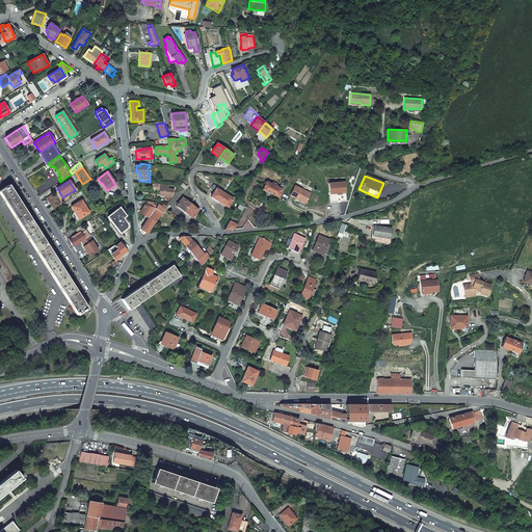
[(278,197),(286,184),(283,182),(280,188),(275,186),(276,184),(272,182),(271,184),(266,181),(262,189),(278,197)]
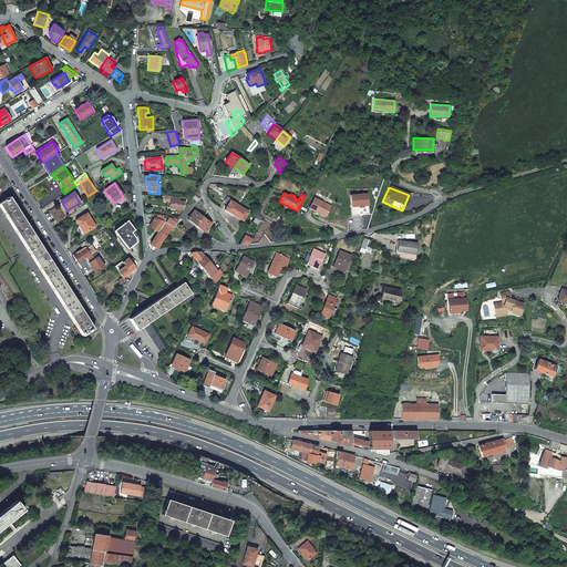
[(367,194),(350,195),(351,206),(358,206),(359,203),(361,203),(363,205),(368,205),(367,194)]
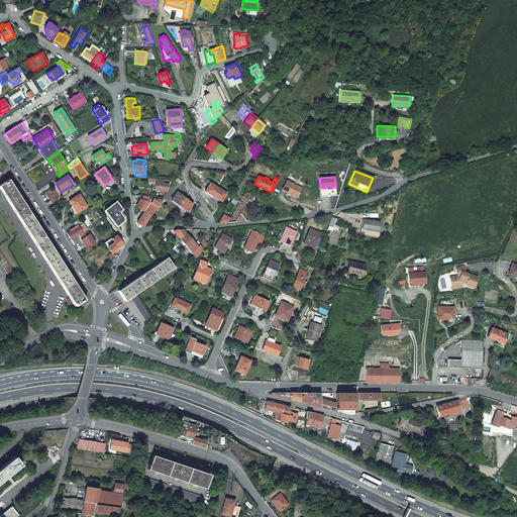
[(164,183),(165,180),(157,179),(156,184),(156,189),(162,190),(162,195),(165,195),(169,190),(170,184),(164,183)]
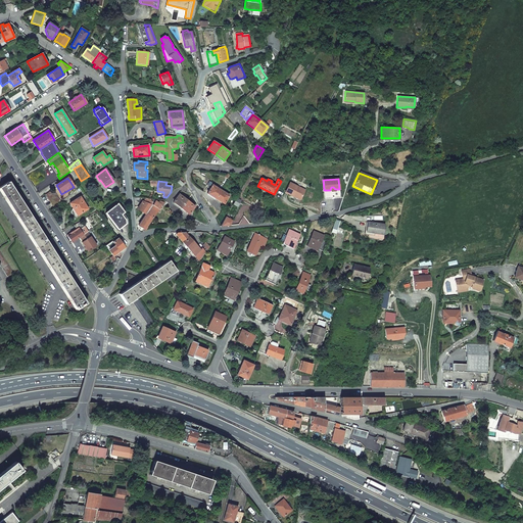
[(12,187),(8,182),(0,187),(0,190),(76,310),(86,303),(80,292),(79,290),(78,289),(68,276),(67,274),(66,272),(57,258),(56,256),(55,254),(47,241),(46,239),(45,238),(42,233),(36,225),(35,223),(34,222),(31,216),(26,207),(25,205),(22,204),(14,191),(13,189),(12,187)]
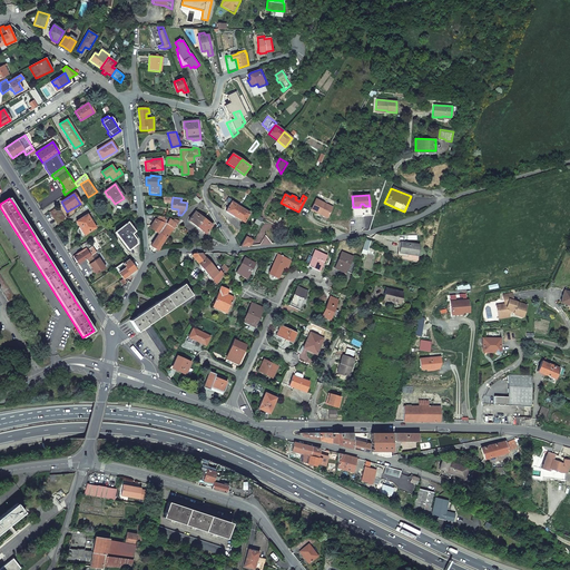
[(332,207),(315,199),(311,209),(318,214),(320,213),(327,216),(332,207)]
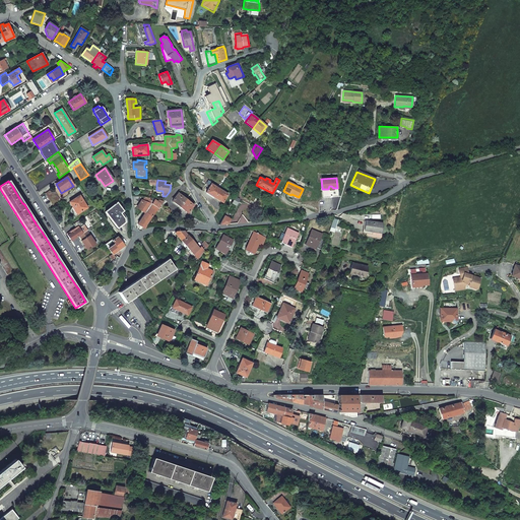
[(214,197),(219,189),(211,184),(206,192),(214,197)]
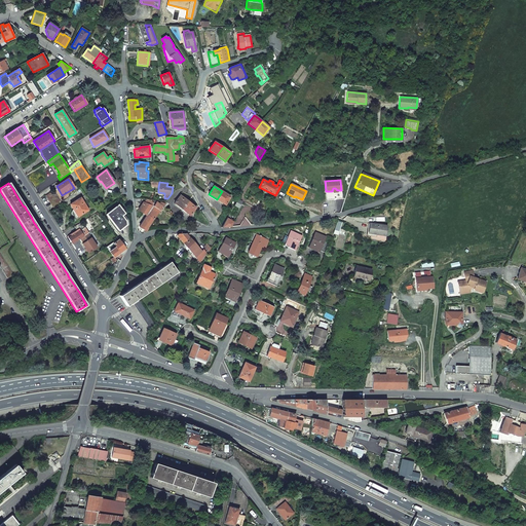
[(230,196),(222,191),(217,199),(225,204),(230,196)]
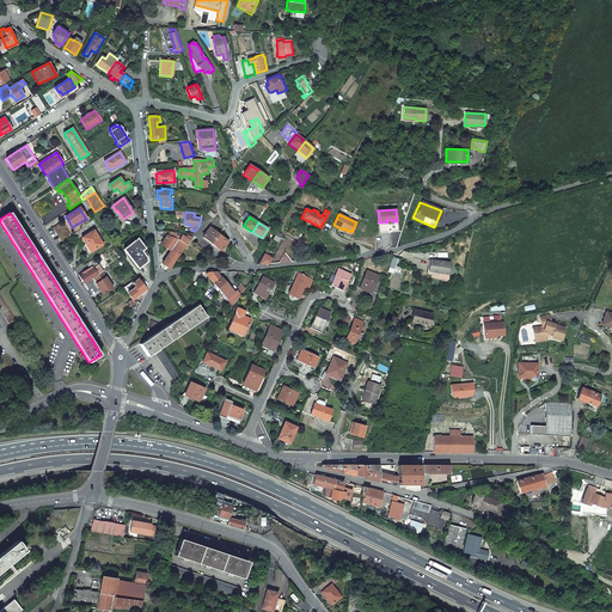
[(219,234),(209,227),(203,237),(212,244),(219,234)]
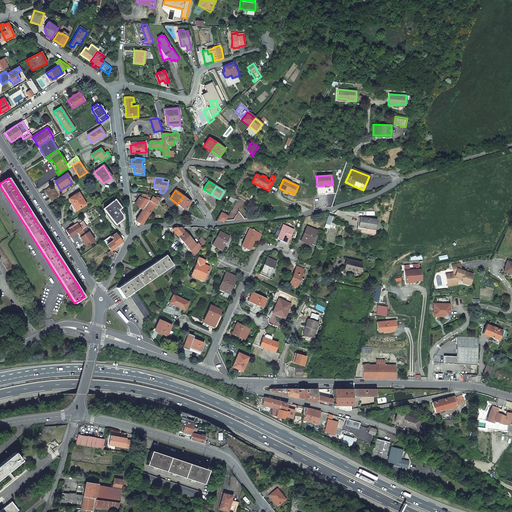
[(85,205),(78,193),(68,199),(73,207),(74,206),(76,210),(85,205)]
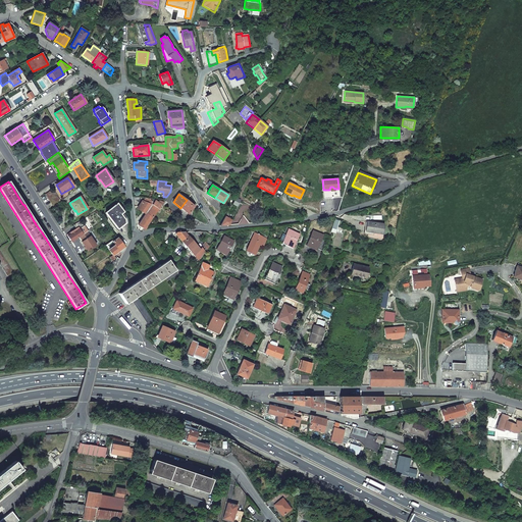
[(59,198),(51,203),(53,207),(61,201),(59,198)]
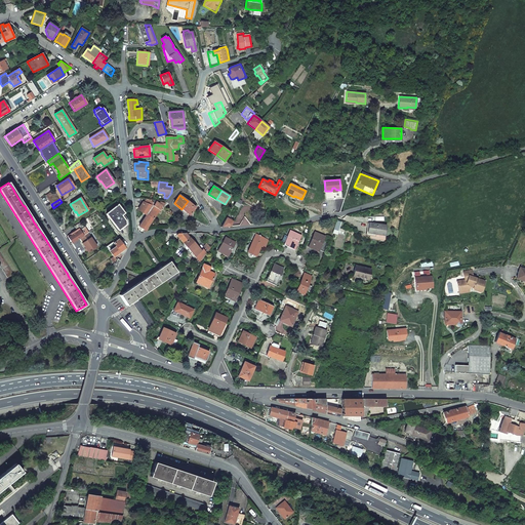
[(195,207),(188,201),(182,209),(189,214),(195,207)]
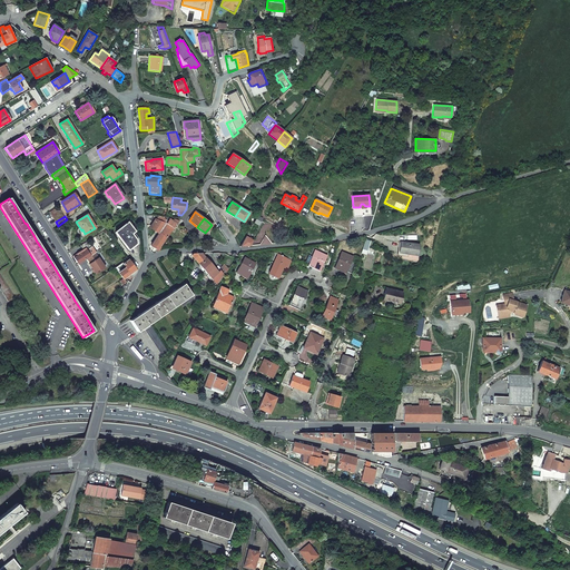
[(159,248),(178,220),(174,219),(173,222),(169,219),(166,224),(155,220),(154,220),(153,222),(154,222),(149,227),(159,234),(151,245),(158,251),(159,248)]
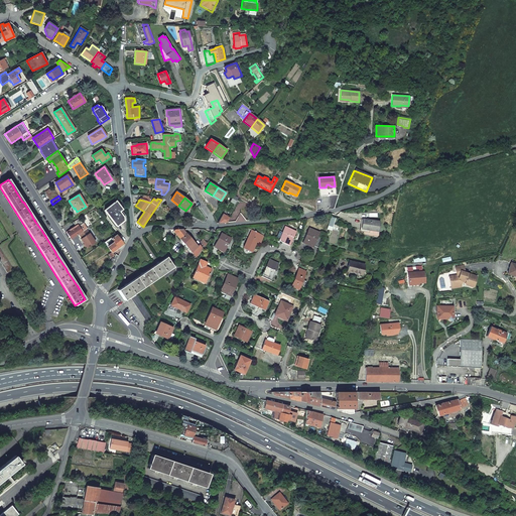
[(122,210),(116,202),(104,211),(116,227),(126,219),(126,217),(121,211),(122,210)]
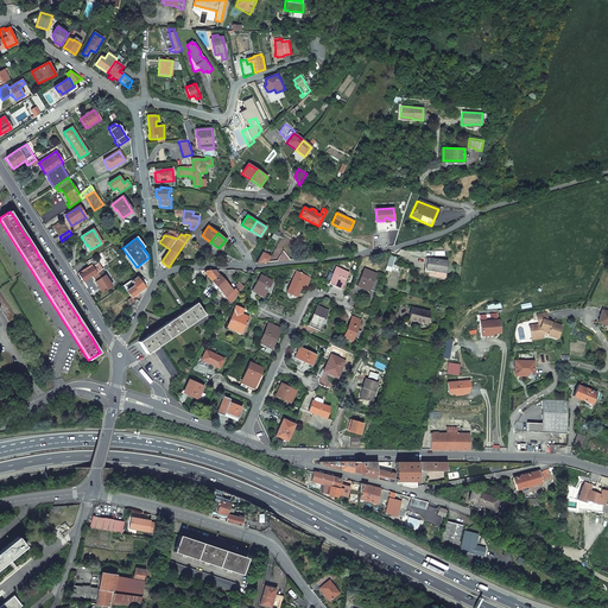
[(268,248),(266,246),(257,263),(267,263),(271,257),(266,254),(268,249),(267,249),(268,248)]
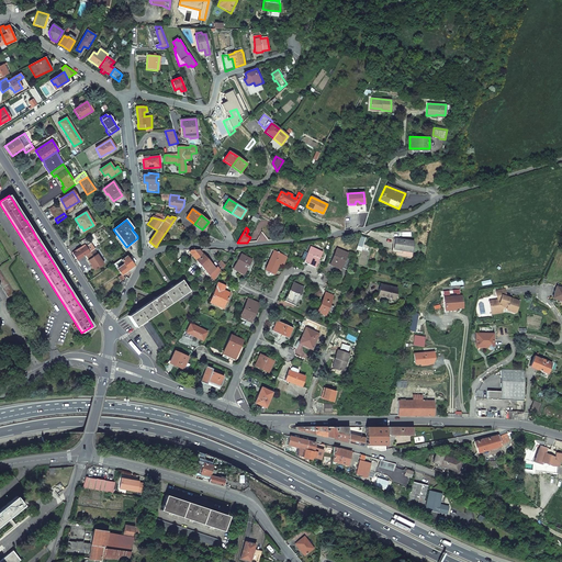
[(90,244),(87,237),(79,242),(82,246),(85,245),(86,247),(90,244)]
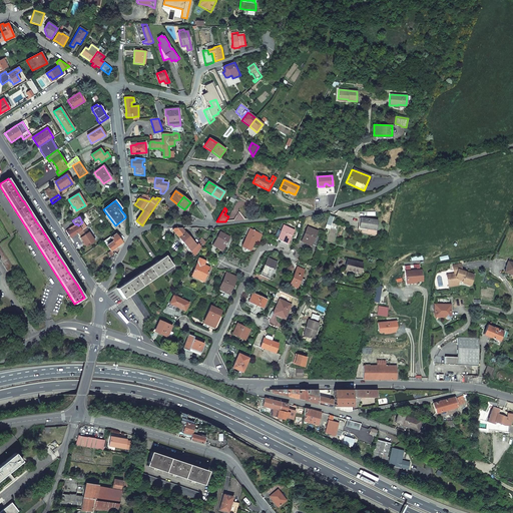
[(359,229),(375,231),(377,221),(360,218),(359,229)]
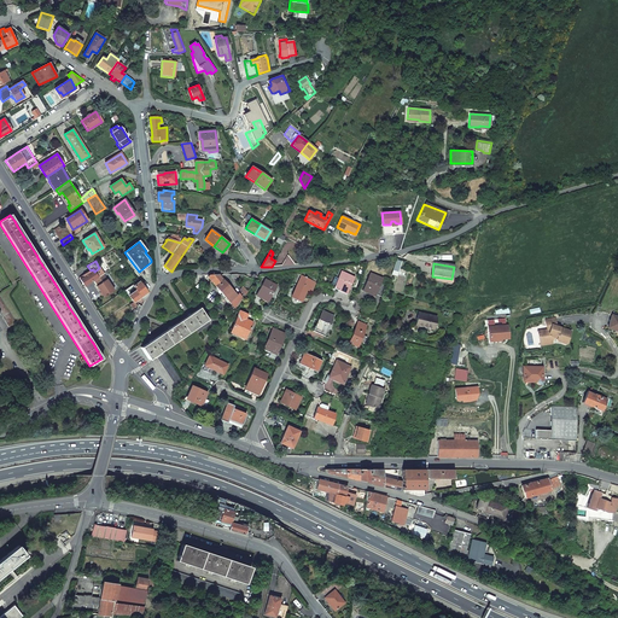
[(94,272),(93,269),(91,270),(80,278),(85,286),(98,278),(95,275),(94,272)]
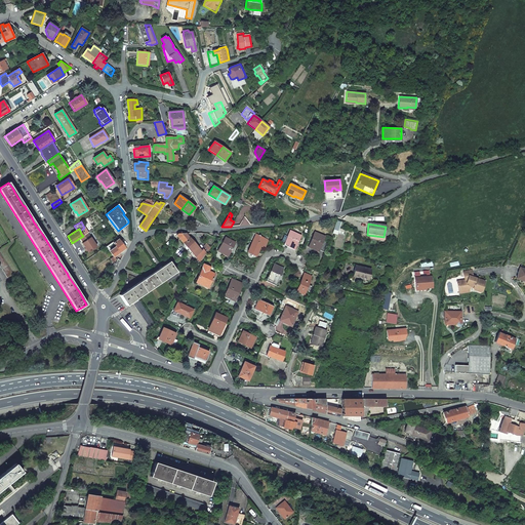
[(282,246),(294,251),(300,235),(289,230),(282,246)]
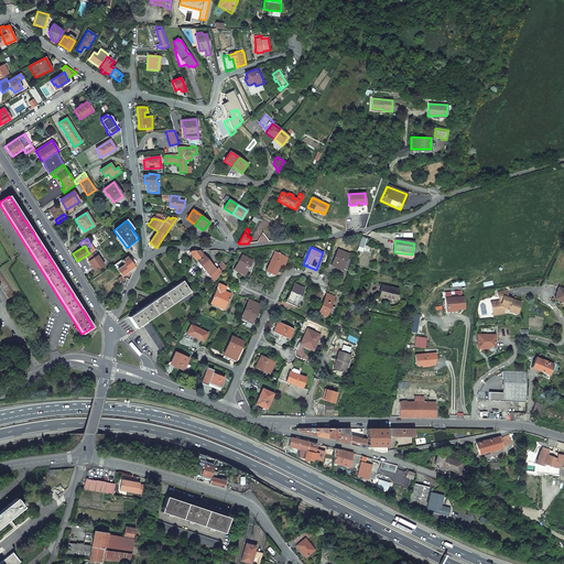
[(346,270),(350,262),(346,261),(348,253),(337,248),(334,256),(329,266),(342,270),(343,269),(346,270)]
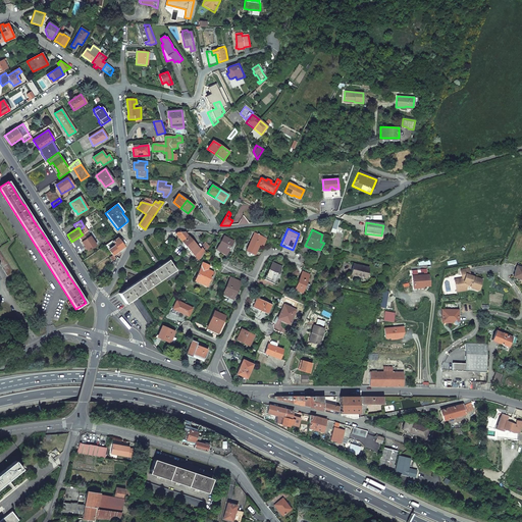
[(96,246),(87,231),(80,237),(83,241),(82,242),(88,251),(96,246)]
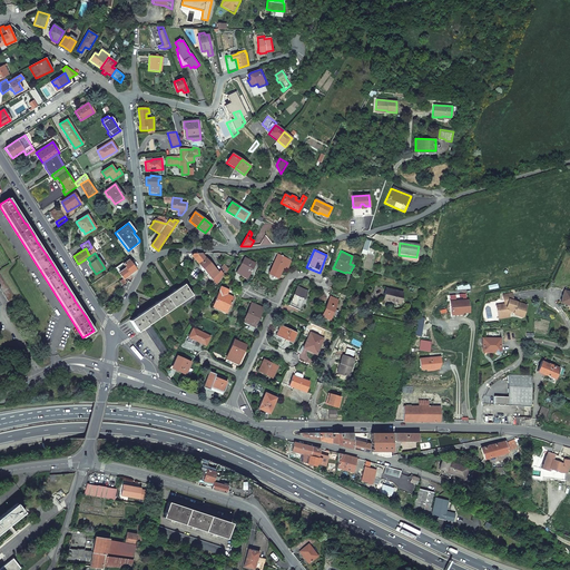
[(205,258),(202,253),(193,253),(192,255),(212,278),(213,277),(218,283),(224,275),(219,271),(218,272),(206,258),(205,258)]
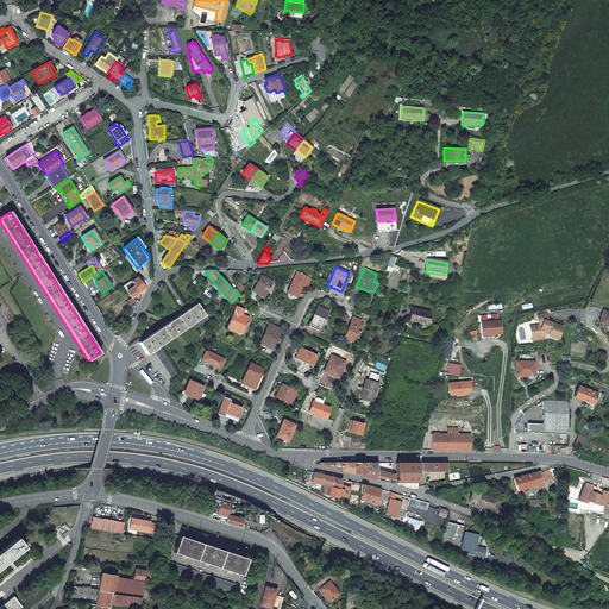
[(297,271),(288,293),(296,296),(302,283),(306,275),(297,271)]
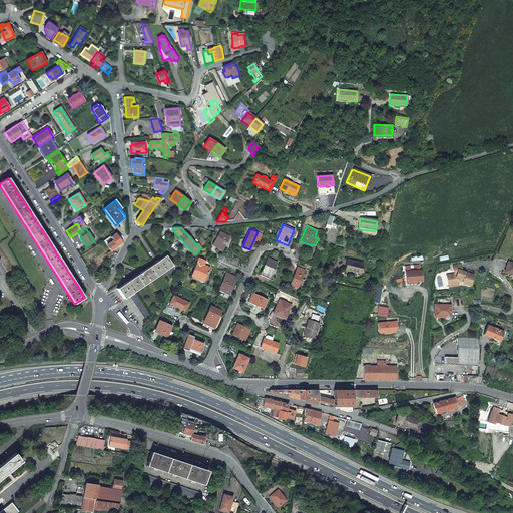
[(222,250),(229,237),(219,232),(212,245),(222,250)]
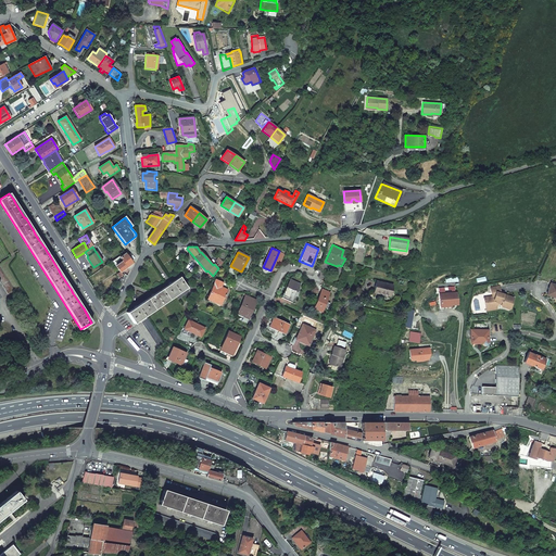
[(133,264),(125,254),(119,257),(119,256),(113,261),(122,272),(127,267),(133,264)]
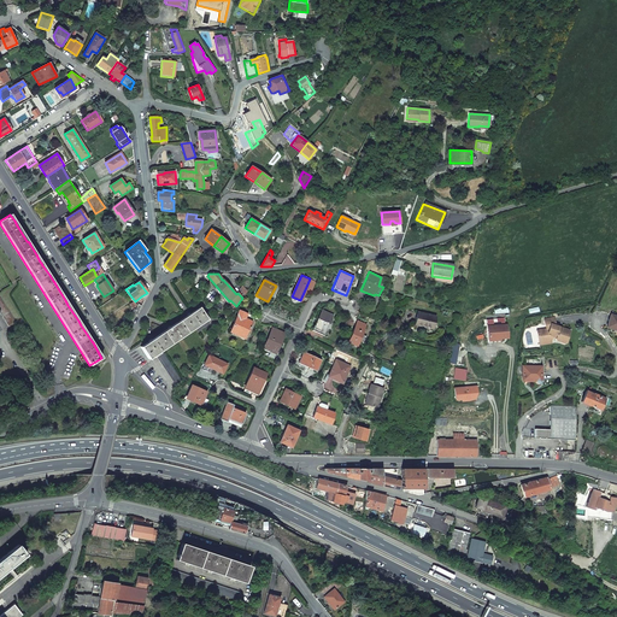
[(18,325),(0,297),(0,312),(11,330),(15,328),(18,325)]
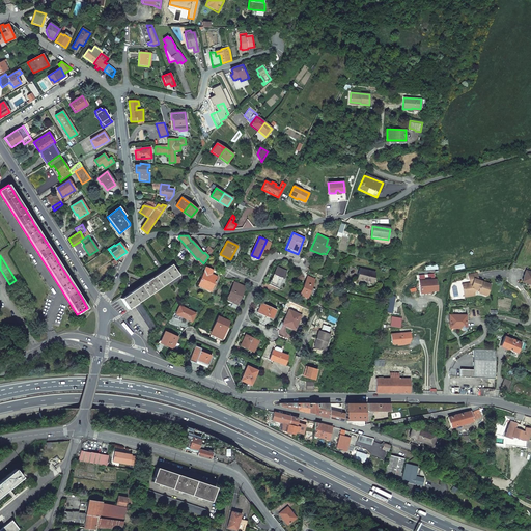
[(122,263),(119,261),(116,267),(115,267),(114,269),(111,271),(113,273),(119,269),(122,263)]
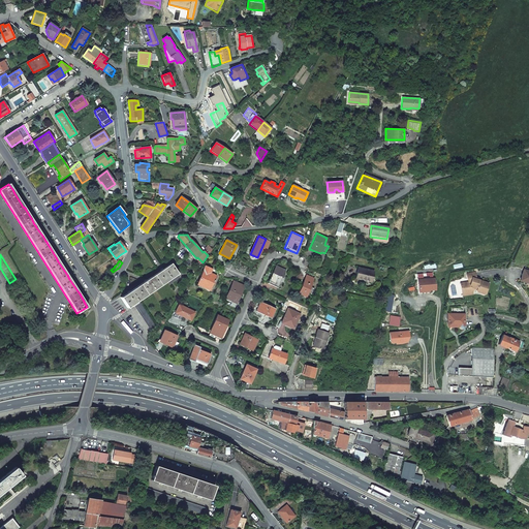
[(178,274),(172,263),(162,270),(154,275),(144,282),(130,291),(121,298),(122,300),(127,308),(178,274)]
